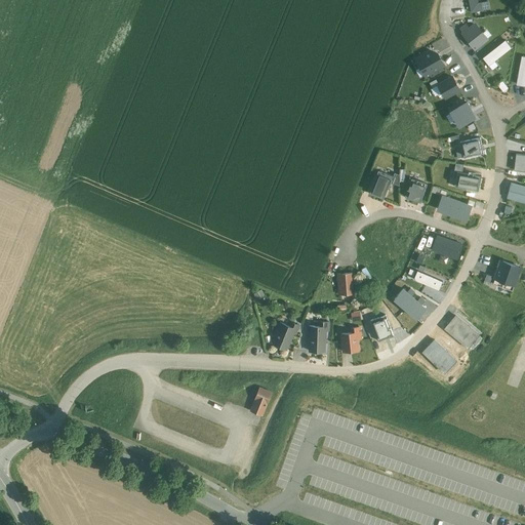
[(478,0),(468,0),(471,11),(489,8),(487,0),(484,0),(479,1),(478,0)]
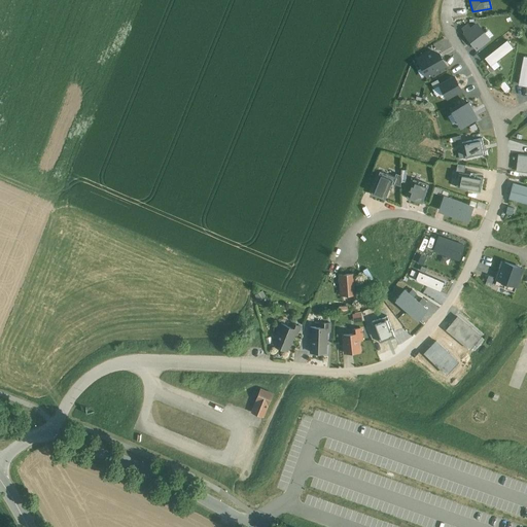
[(468,24),(461,29),(464,32),(463,33),(477,50),(491,39),(478,22),(471,27),(468,24)]
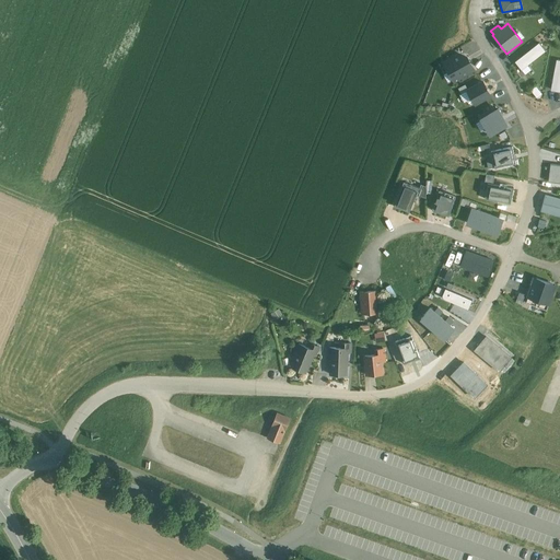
[(539,43),(515,61),(525,73),(532,69),(528,65),(546,50),(539,43)]
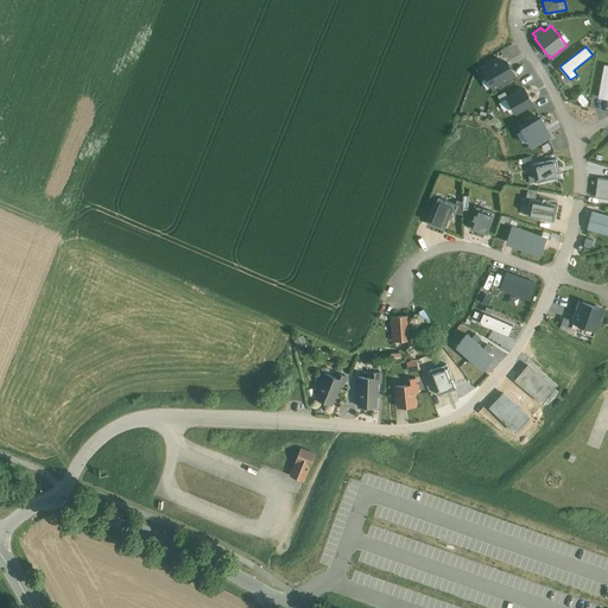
[(505,58),(482,70),(492,88),(514,76),(505,58)]
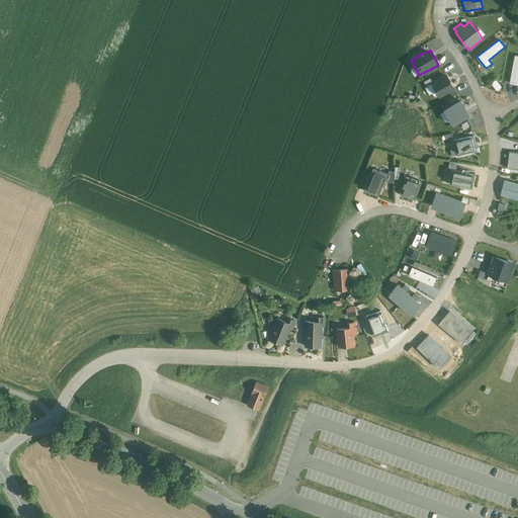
[(446,76),(432,84),(439,96),(453,88),(446,76)]
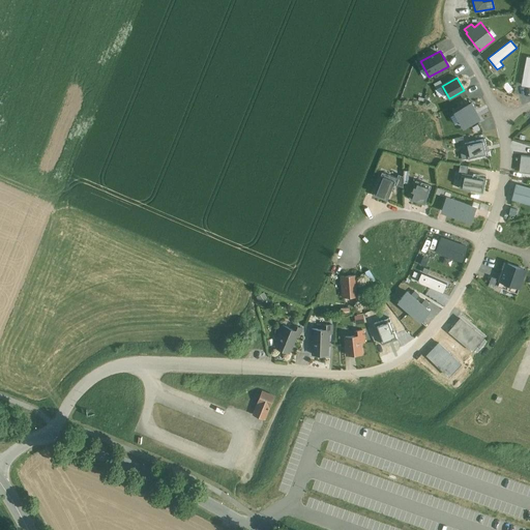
[(507,81),(502,85),(508,92),(513,89),(507,81)]
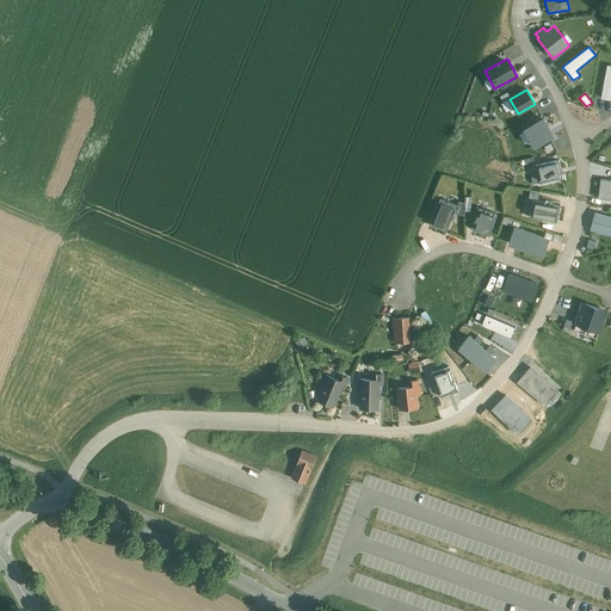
[(543,116),(523,127),(535,148),(554,137),(543,116)]
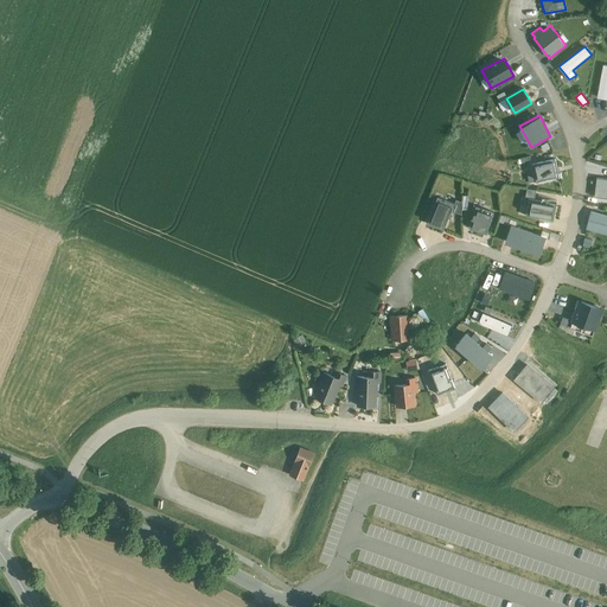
[(555,159),(532,164),(536,183),(560,178),(555,159)]
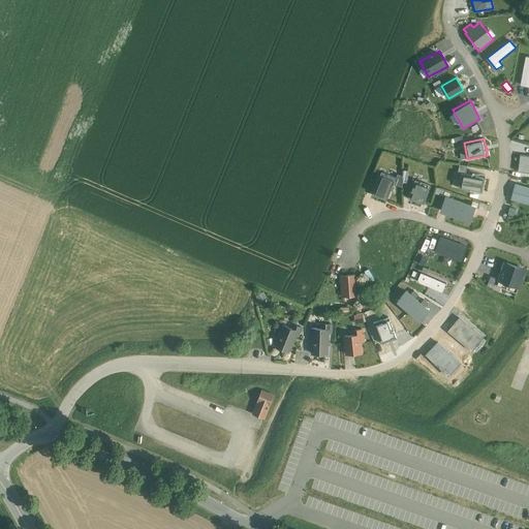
[(528,156),(521,155),(519,170),(528,172),(528,156)]
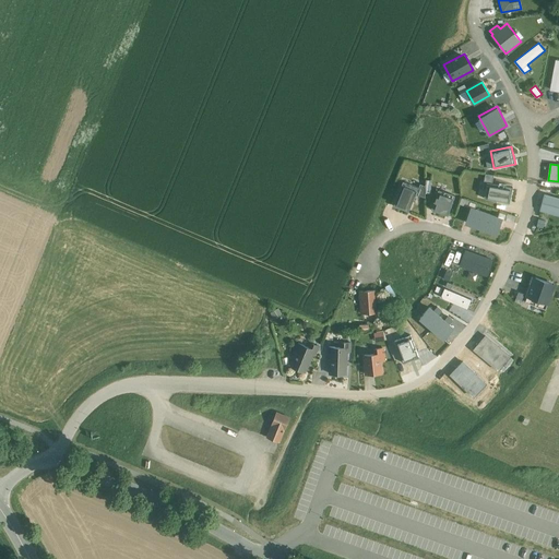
[(484,181),(487,182),(492,183),(495,175),(486,174),(484,181)]
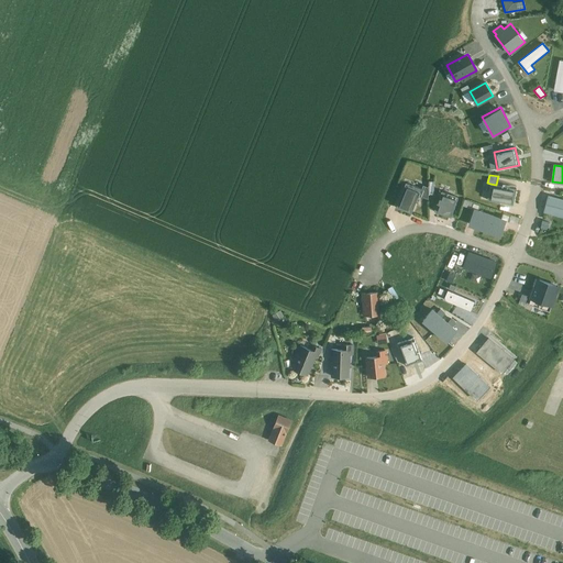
[(421,188),(406,183),(401,195),(417,201),(421,188)]
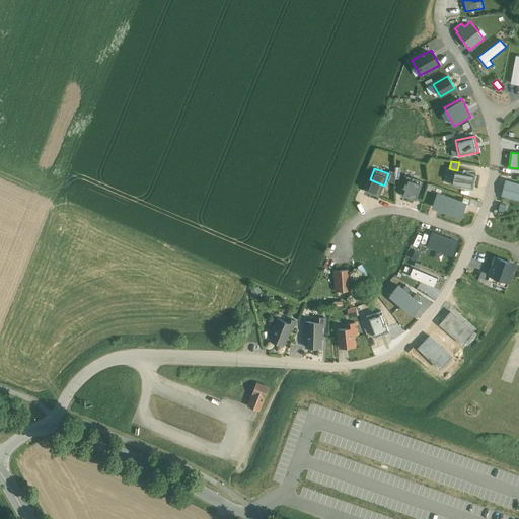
[(457,170),(452,169),(449,184),(473,189),(476,173),(457,170)]
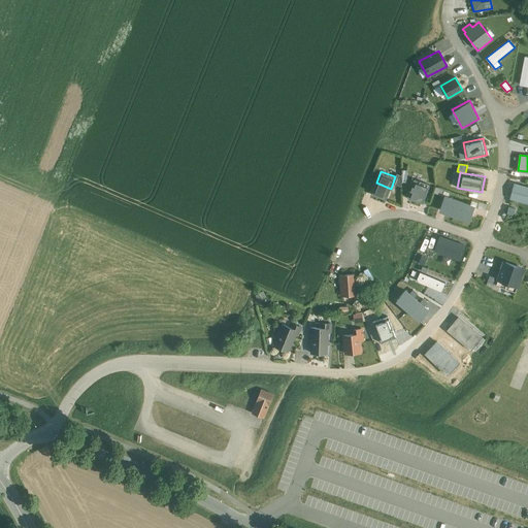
[(423,203),(428,184),(416,179),(409,199),(423,203)]
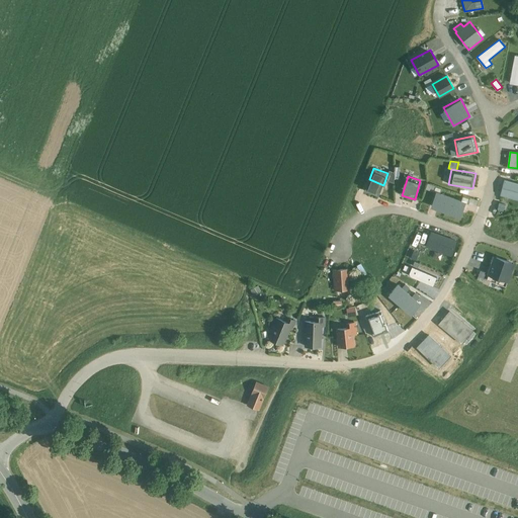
[(383,185),(369,179),(364,190),(378,196),(383,185)]
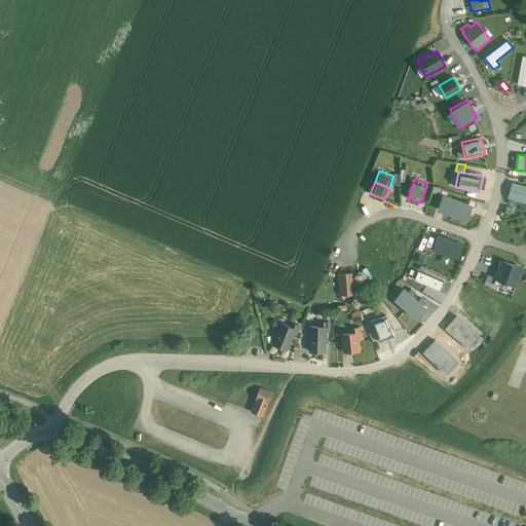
[(525,185),(512,182),(508,197),(525,202),(525,185)]
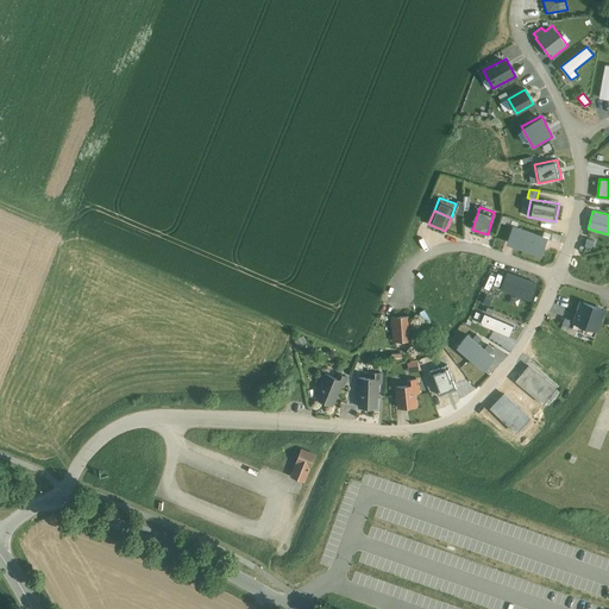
[(513,227),(508,242),(525,248),(529,232),(513,227)]
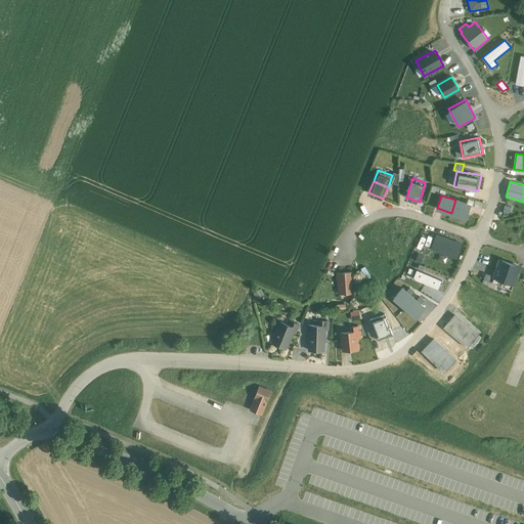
[(470,205),(455,200),(451,213),(465,217),(470,205)]
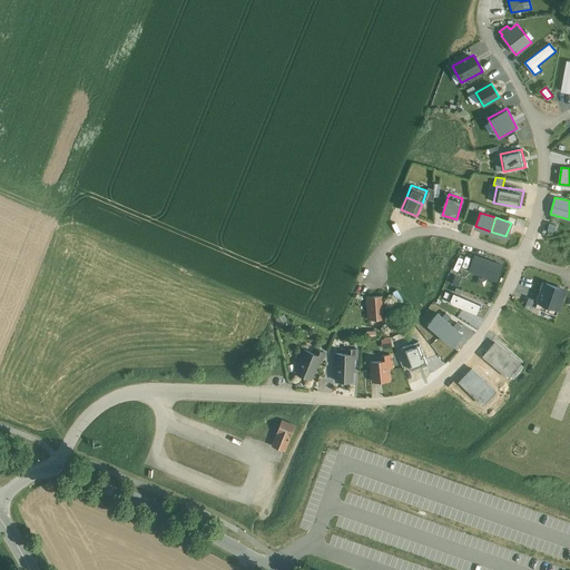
[(474,254),(469,271),(498,282),(503,265),(474,254)]
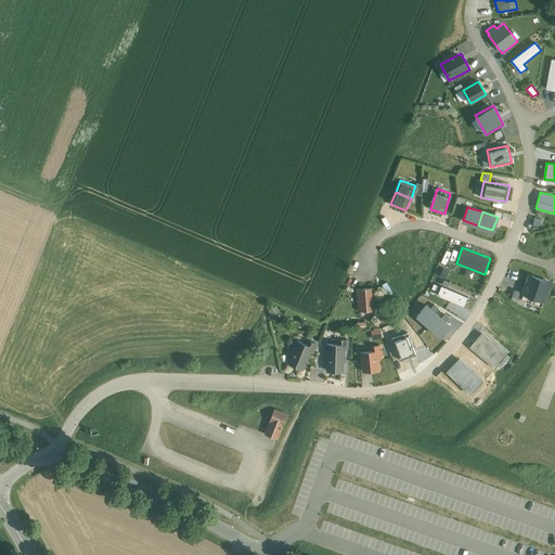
[(389,270),(384,272),(388,284),(394,282),(389,270)]
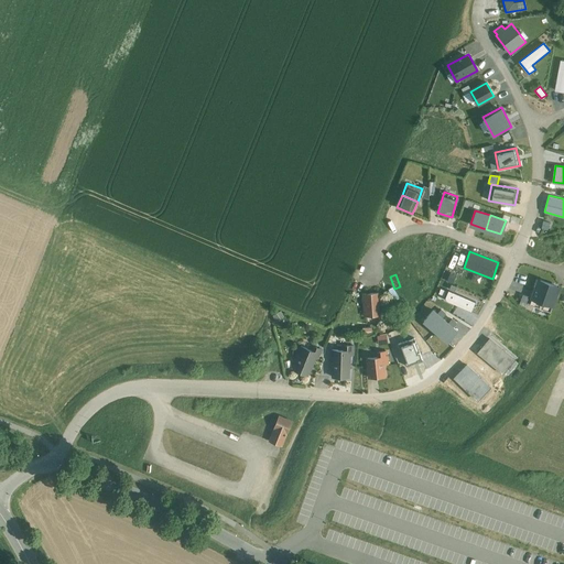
[(560,286),(538,279),(531,297),(553,305),(560,286)]
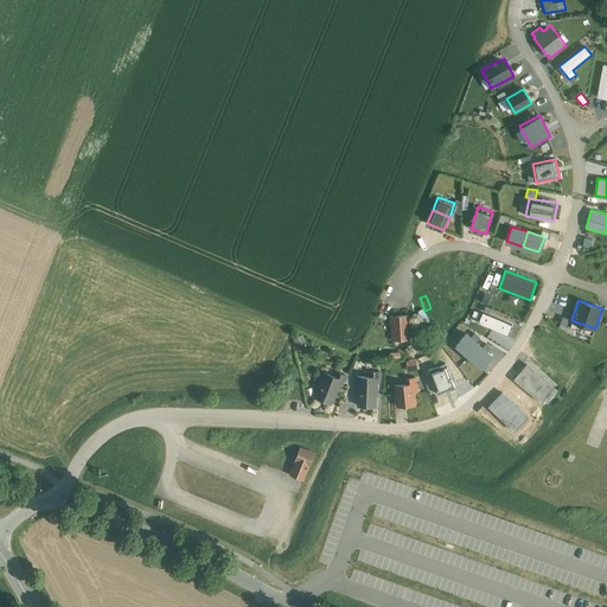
[(408,315),(391,317),(394,340),(409,339),(409,343),(415,343),(414,331),(409,331),(408,315)]
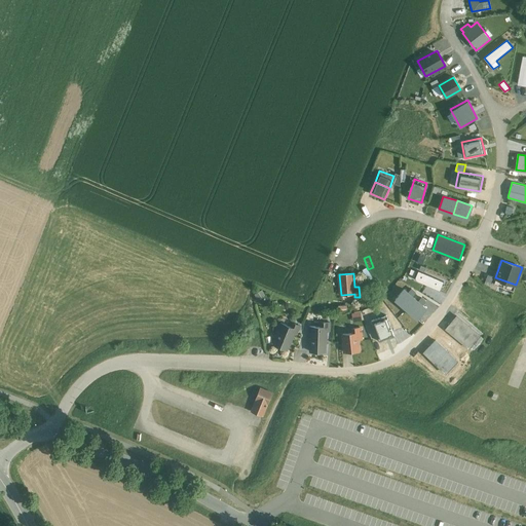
[(353,321),(362,318),(361,311),(351,313),(353,321)]
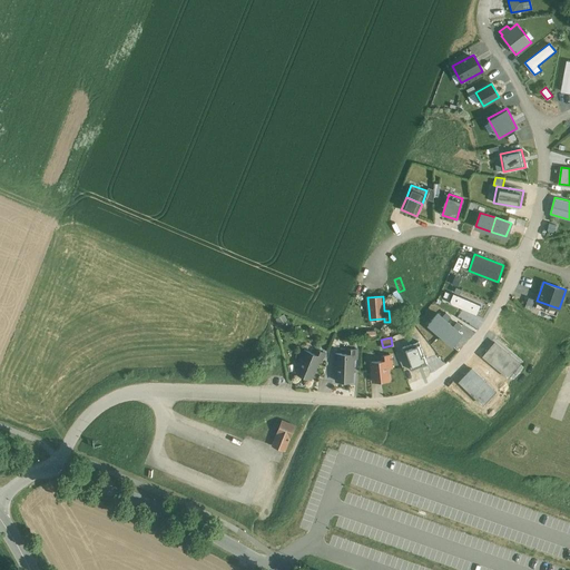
[(494,341),(483,355),(508,376),(520,362),(494,341)]
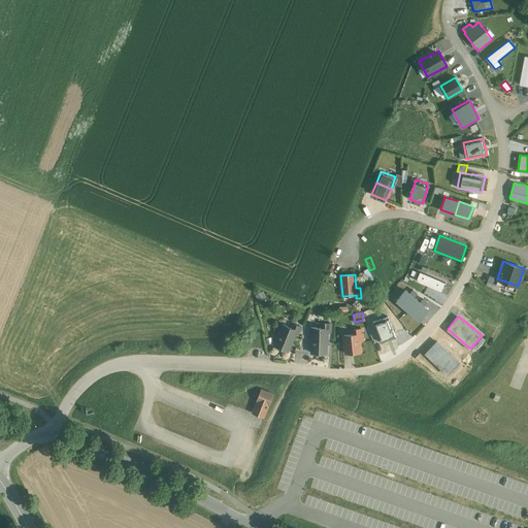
[(294,329),(282,324),(276,338),(277,338),(274,345),(288,352),(295,334),(298,335),(301,327),(296,325),(294,329)]
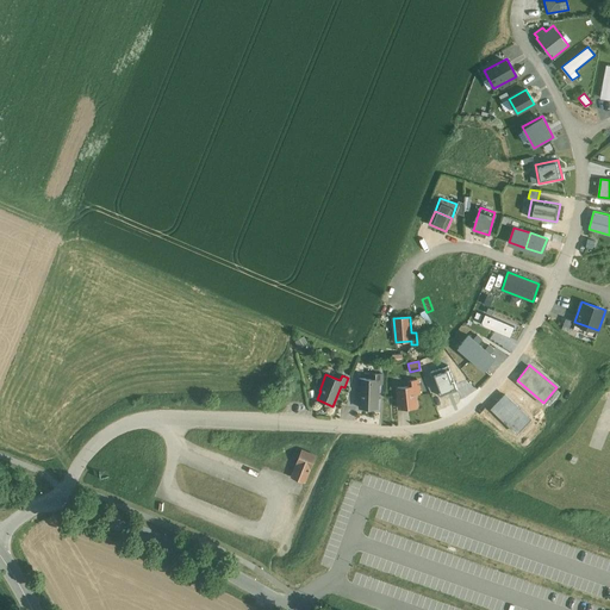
[(375,379),(359,379),(359,399),(360,399),(360,408),(377,409),(378,384),(383,384),(383,374),(375,374),(375,379)]
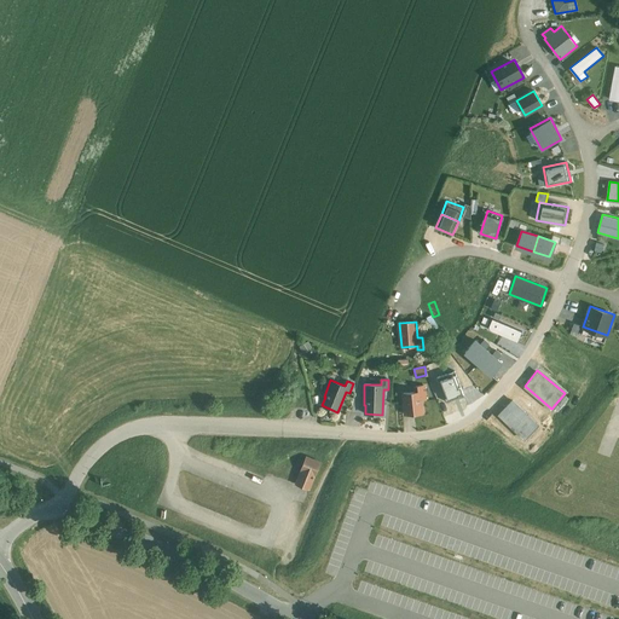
[(417,392),(404,393),(406,415),(423,412),(421,399),(426,399),(424,386),(416,387),(417,392)]
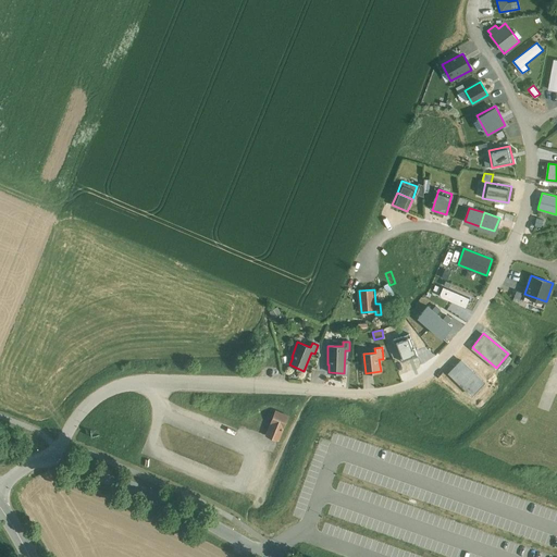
[(461,360),(449,372),(470,393),(482,381),(461,360)]
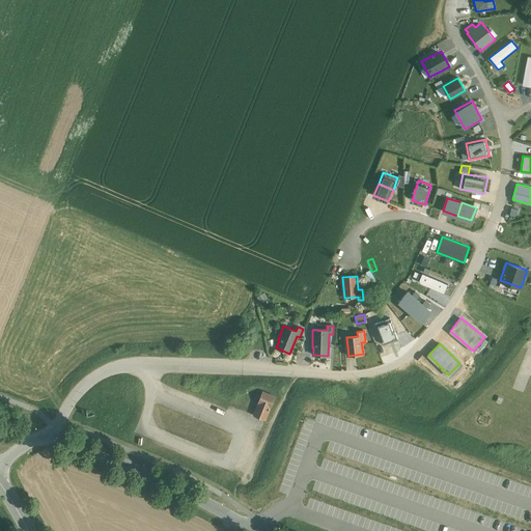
[(275,396),(263,392),(260,397),(273,402),(275,396)]
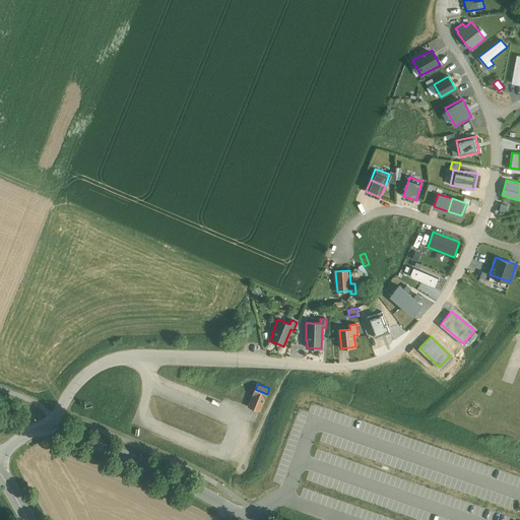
[(267,394),(255,389),(253,395),(259,397),(264,399),(267,394)]
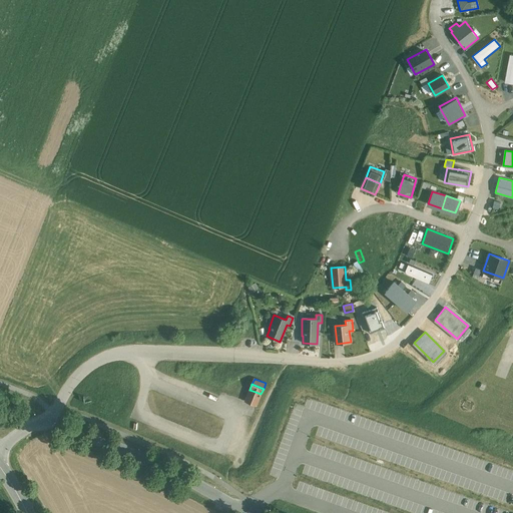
[(255,392),(249,390),(245,401),(250,403),(255,392)]
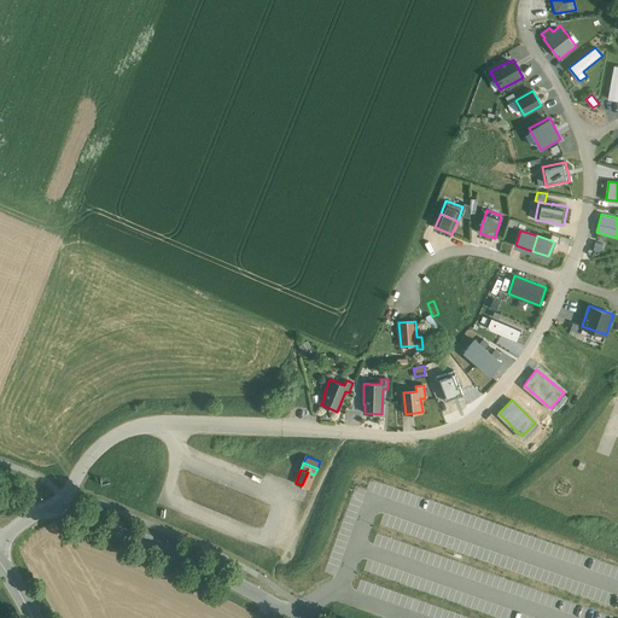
[(314,474),(308,472),(302,485),(309,488),(314,474)]
